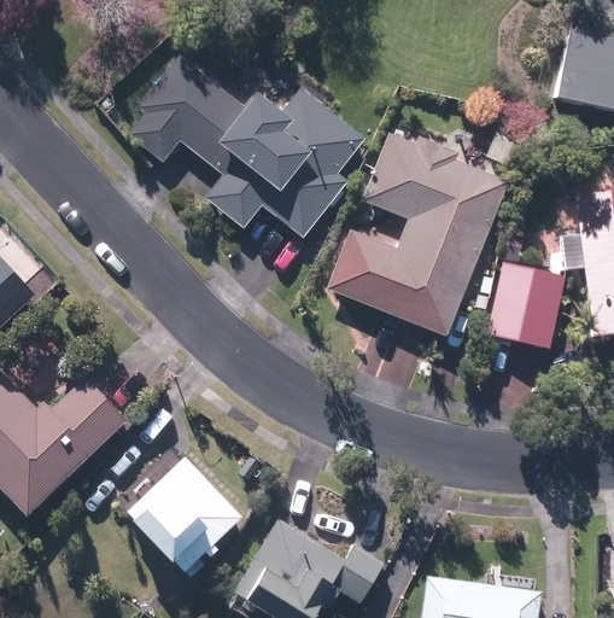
[(613,38),(571,30),(556,99),(613,111),(613,38)]
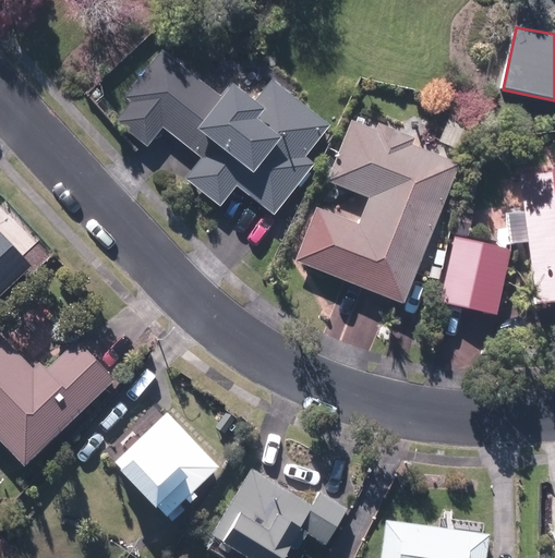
[(161,126),(164,128),(203,159),(186,180),(220,207),(238,186),(274,215),(315,165),(305,157),(330,126),(274,81),(258,100),(240,85),(237,88),(232,85),(221,98),(200,81),(163,51),(125,98),(129,101),(113,120),(146,146),(161,126)]
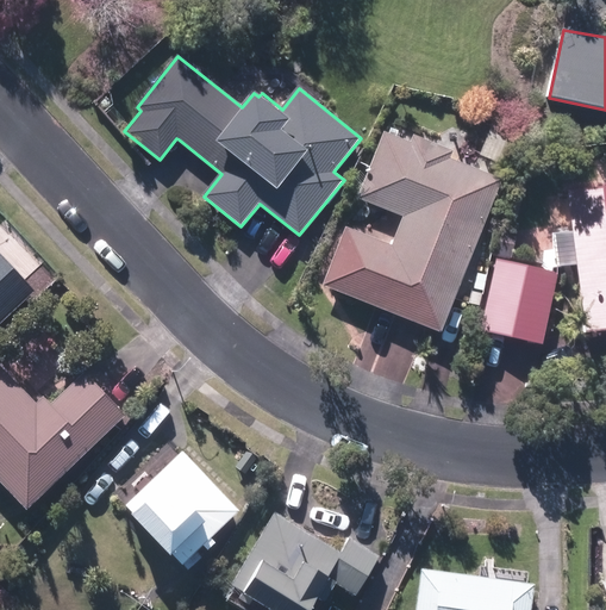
[(322,286),(442,332),(500,180),(448,160),(451,151),(412,136),(410,143),(381,134),(356,199),(401,216),(389,246),(344,229),(322,286)]
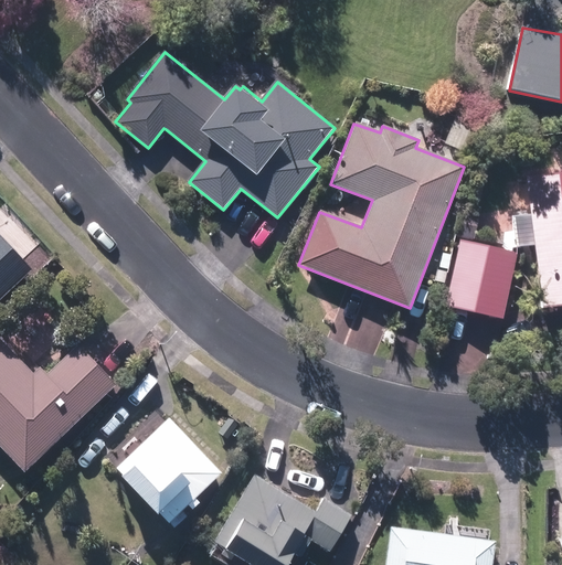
[(561,307),(561,174),(527,179),(532,215),(512,219),(518,248),(534,245),(544,310),(561,307)]
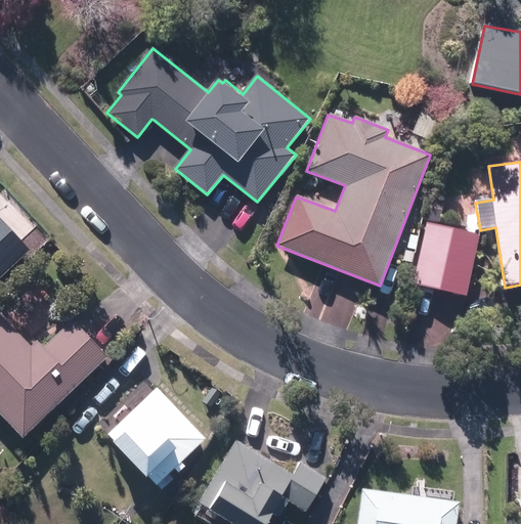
[(423,218),(439,221),(444,200),(428,197),(423,218)]
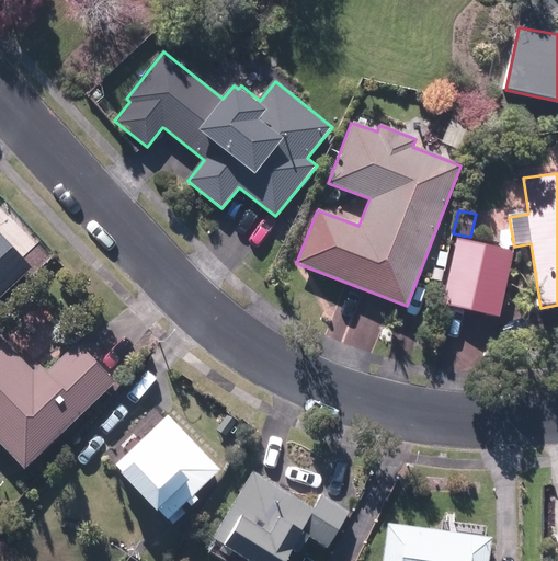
[(0,298),(33,267),(0,231),(0,298)]
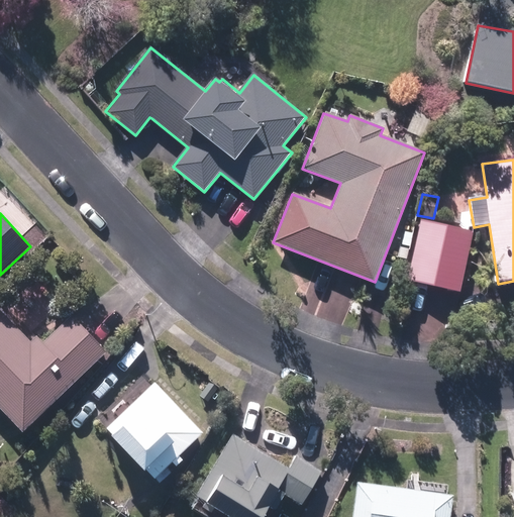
[(407,280),(458,291),(472,230),(420,220),(407,280)]
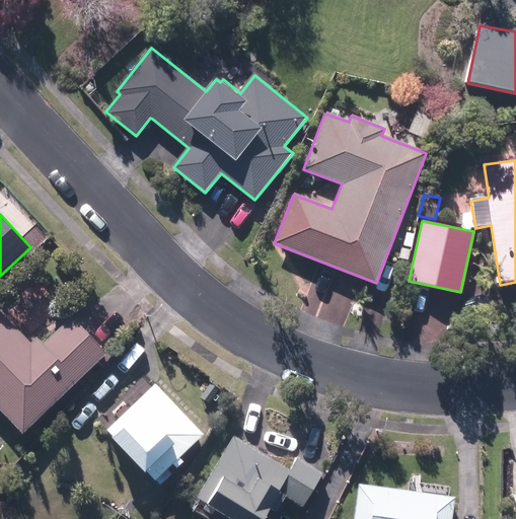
[(0,409),(24,434),(25,432),(106,353),(71,316),(43,344),(37,337),(30,343),(0,311),(0,409)]
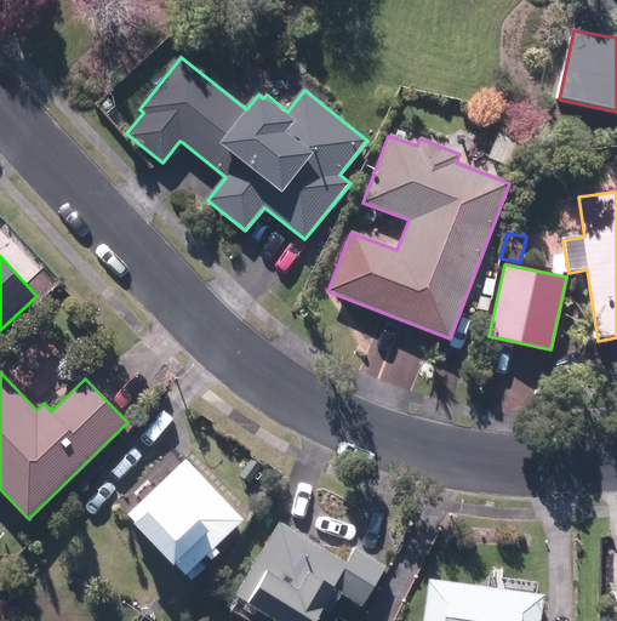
[(126,516),(184,575),(205,554),(209,559),(216,552),(212,548),(240,519),(183,460),(126,516)]
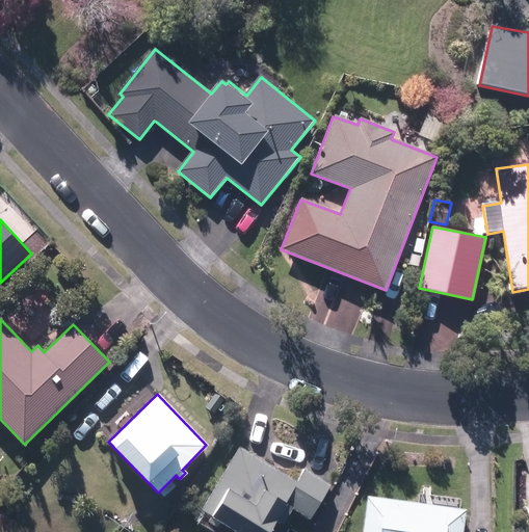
[(280,508),(296,480),(239,447),(202,510),(237,531),(272,531),(285,510),(280,508)]
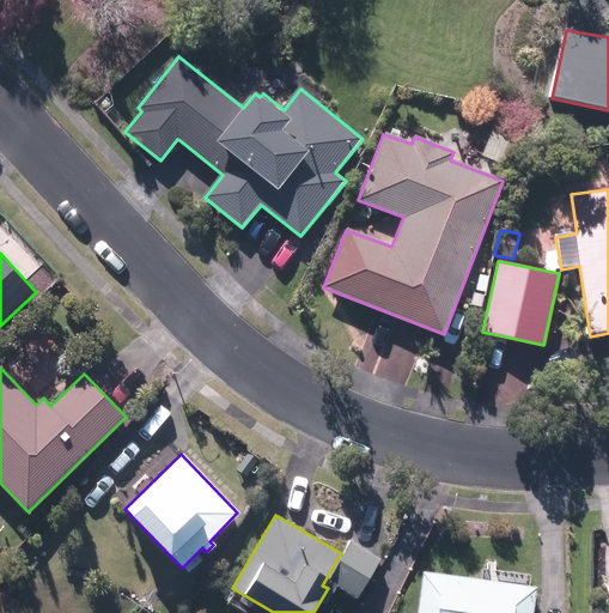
[(14,554),(24,563),(36,548),(26,540),(14,554)]
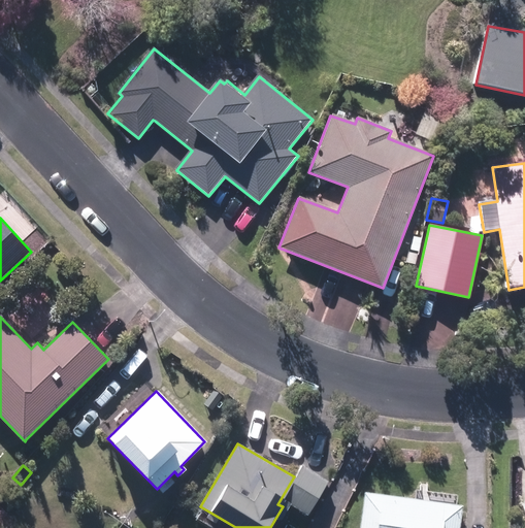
[(326,482),(300,467),(294,476),(277,504),(283,506),(303,519),(326,482)]
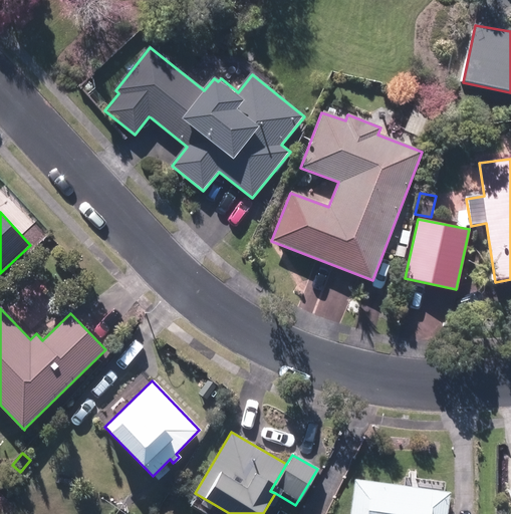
[(348,513),(447,513),(451,492),(354,479),(348,513)]
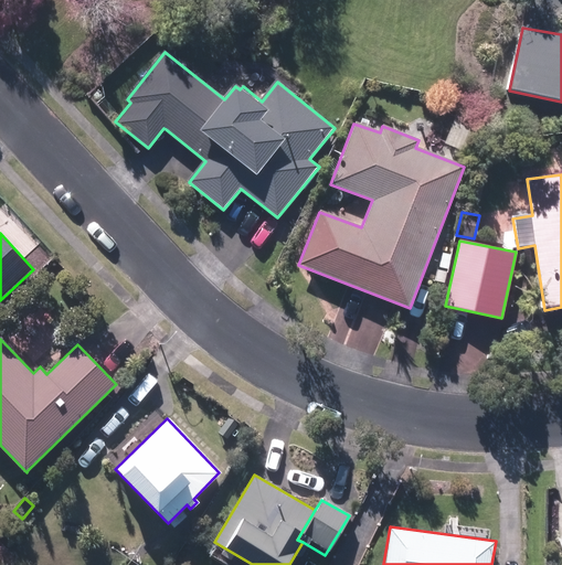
All buildings are outlined.
